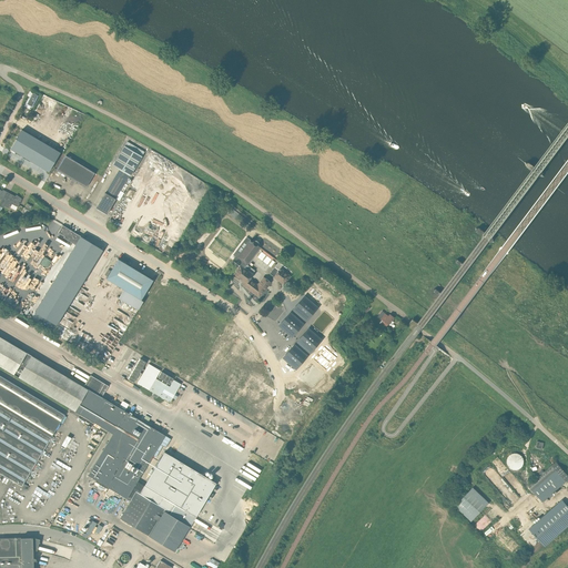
[(32,107),(38,95),(33,93),(27,104),(32,107)]
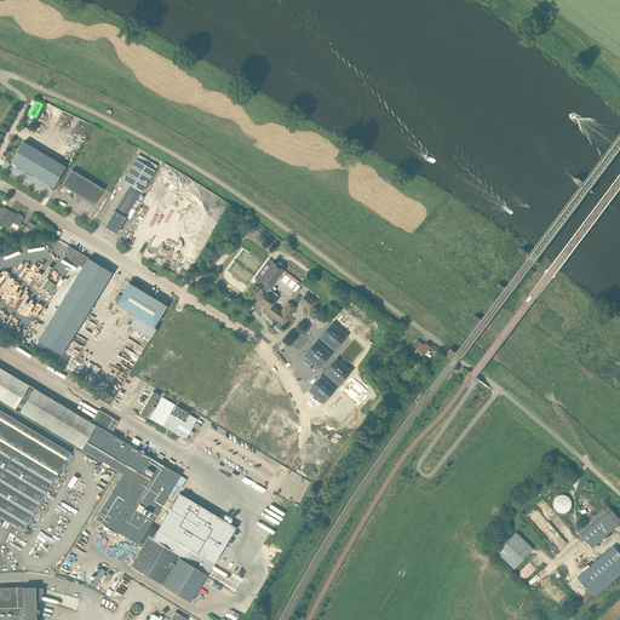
[(52,105),(46,119),(61,126),(67,114),(52,105)]
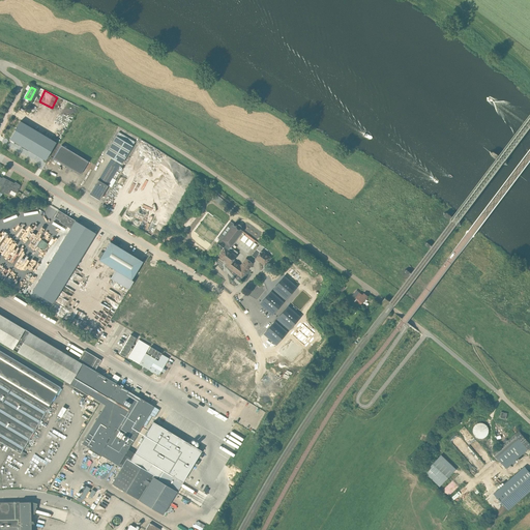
[(63,111),(75,115),(78,108),(66,102),(63,111)]
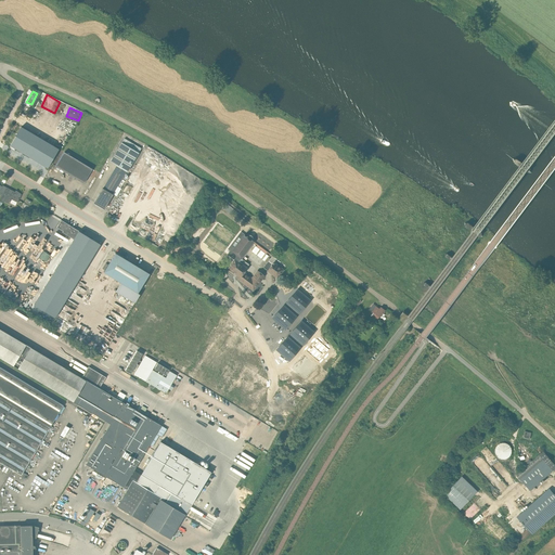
[(59,149),(22,127),(10,145),(48,168),(59,149)]
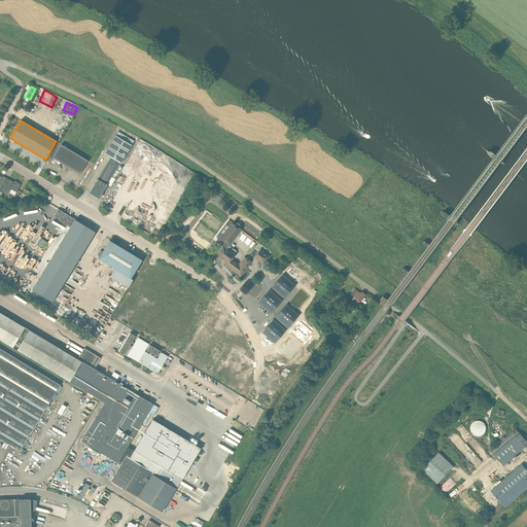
[(53,128),(50,132),(54,133),(53,135),(59,139),(61,135),(61,136),(63,133),(53,128)]
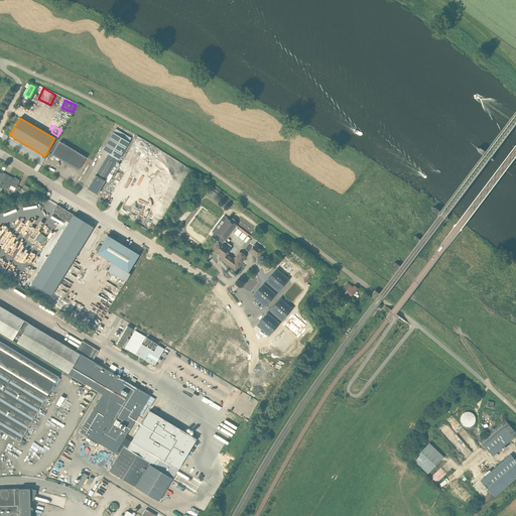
[(6,132),(1,141),(4,143),(10,134),(6,132)]
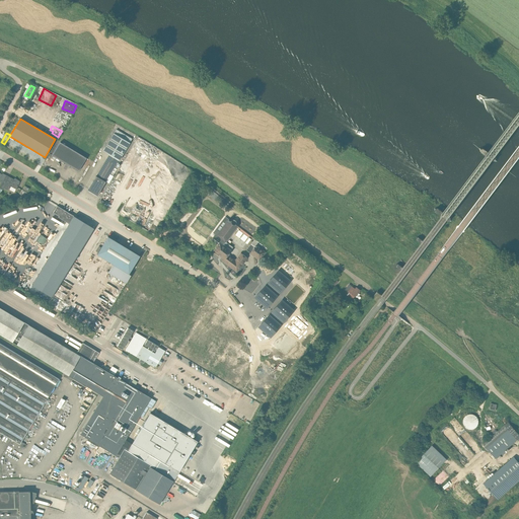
[(91,186),(88,190),(97,195),(100,191),(105,181),(109,174),(114,167),(118,161),(119,160),(120,161),(130,143),(114,134),(103,151),(109,155),(91,186)]
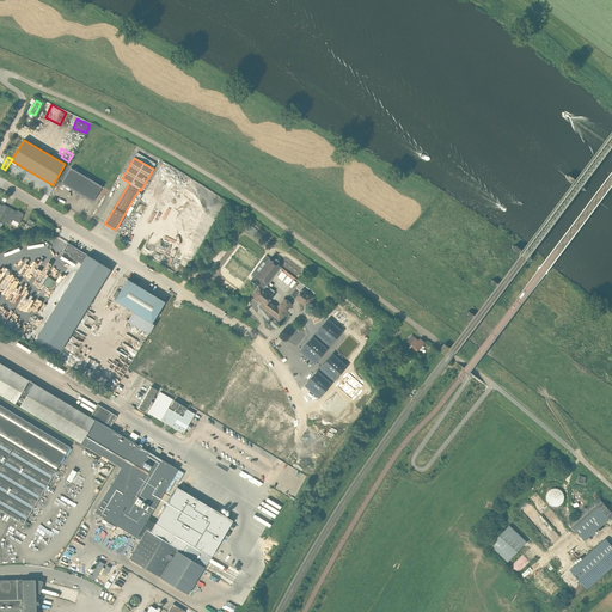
[(61,183),(92,202),(102,187),(71,167),(61,183)]
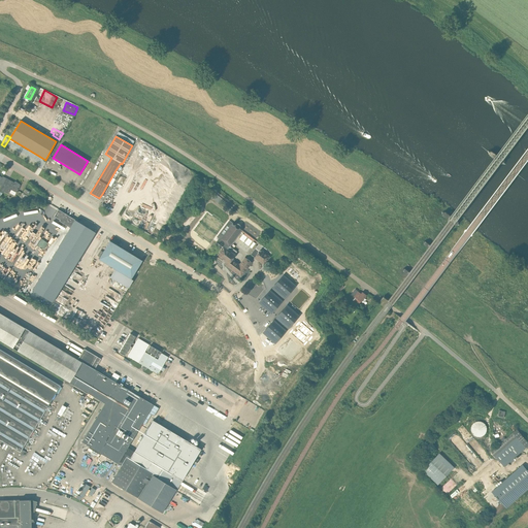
[(504,160),(492,151),(491,151),(490,151),(489,151),(488,151),(488,152),(488,153),(489,154),(489,155),(501,164),(502,164),(503,164),(504,164),(505,164),(506,164),(505,163),(505,162),(504,161),(504,160)]
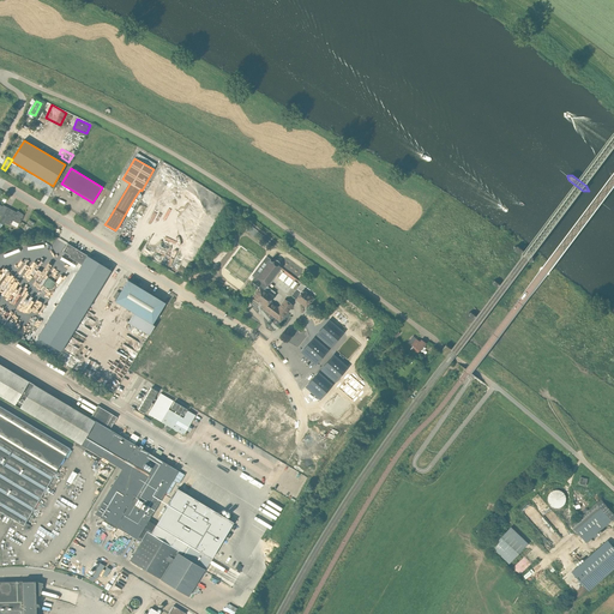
[(18,211),(17,212),(7,208),(2,216),(0,220),(0,227),(1,228),(4,222),(10,226),(11,224),(17,228),(23,216),(23,215),(18,211)]
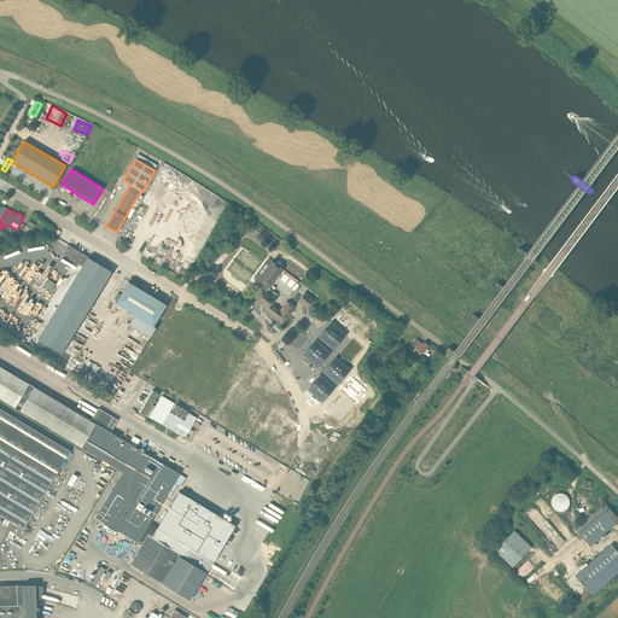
[(68,245),(63,254),(70,257),(73,260),(73,261),(82,267),(88,257),(81,254),(68,245)]
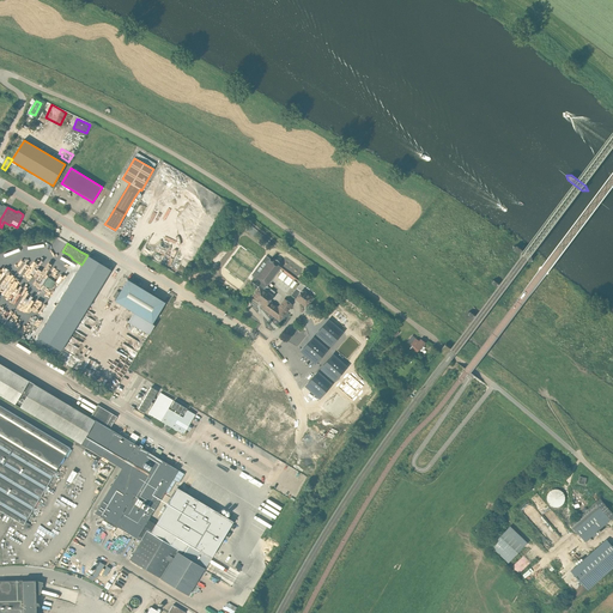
[(532,256),(517,246),(516,246),(515,246),(514,246),(513,246),(513,247),(514,248),(514,249),(515,250),(529,261),(530,261),(533,261),(534,261),(534,260),(534,259),(533,259),(533,258),(532,256)]
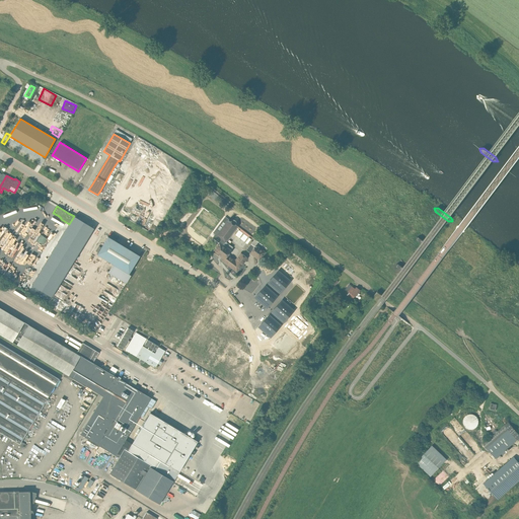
[(69,224),(51,253),(71,266),(94,228),(74,216),(69,224)]
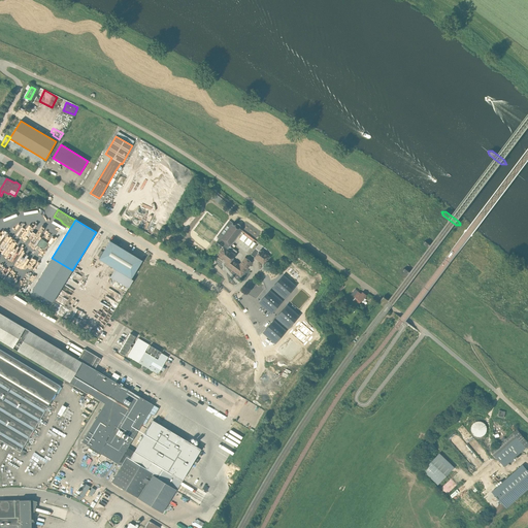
[(241,230),(239,229),(240,228),(240,227),(239,225),(238,224),(236,224),(235,224),(234,225),(233,224),(221,239),(226,243),(221,251),(218,255),(227,262),(225,264),(227,265),(231,259),(237,252),(230,245),(241,230)]
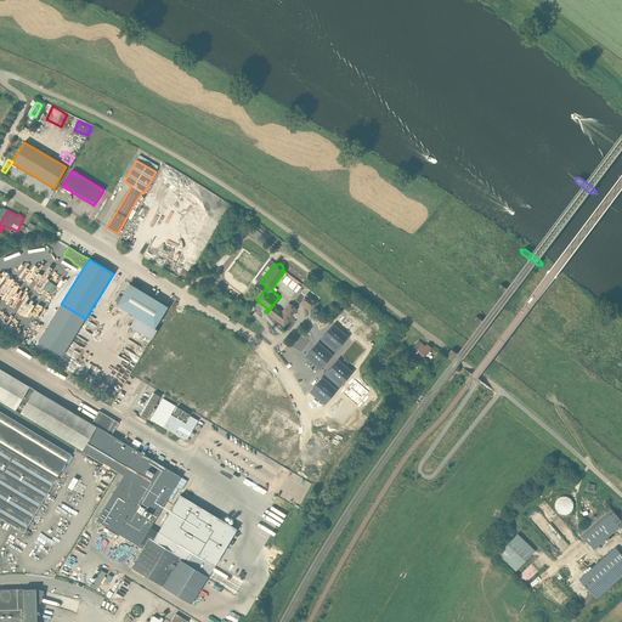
[(24,270),(23,272),(38,281),(39,278),(24,270)]
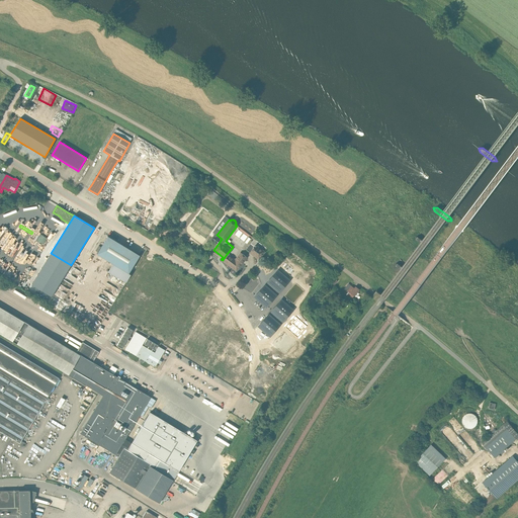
[(140,255),(108,236),(97,254),(113,263),(108,272),(125,282),(131,274),(128,273),(140,255)]
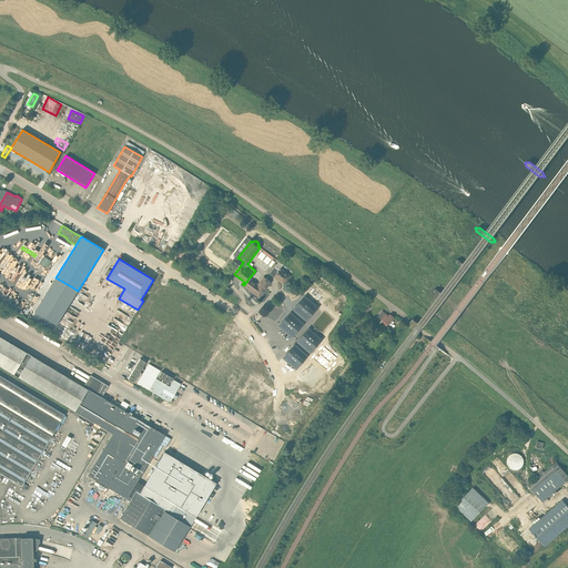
[(468,267),(468,266),(459,260),(458,260),(457,260),(456,260),(455,261),(456,262),(456,263),(457,263),(465,270),(466,270),(467,270),(468,270),(469,270),(469,269),(468,267)]
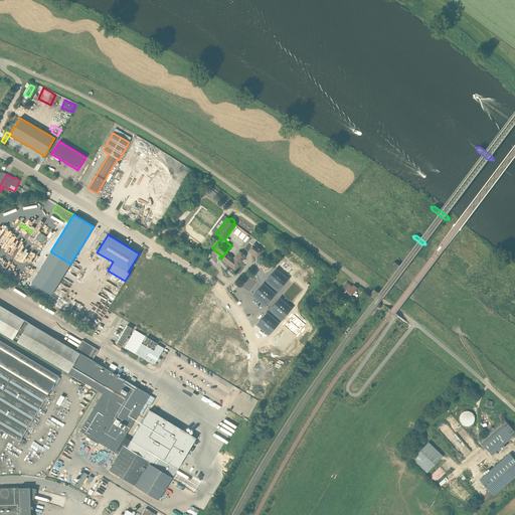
[(266,246),(253,237),(252,237),(244,247),(258,258),(266,246)]
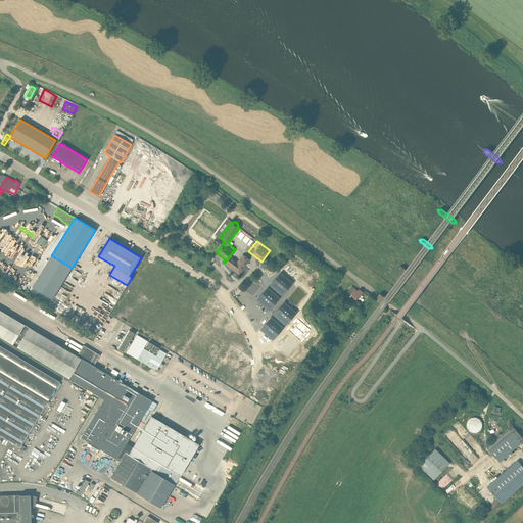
[(249,259),(245,256),(243,255),(237,263),(229,256),(225,263),(239,274),(249,259)]
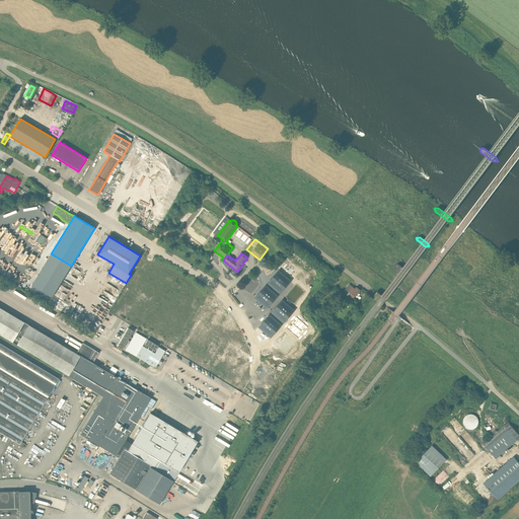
[(408,271),(408,270),(399,264),(398,264),(397,264),(396,264),(396,265),(396,266),(396,267),(397,267),(404,273),(405,273),(405,274),(406,274),(408,274),(409,273),(409,272),(409,271),(408,271)]
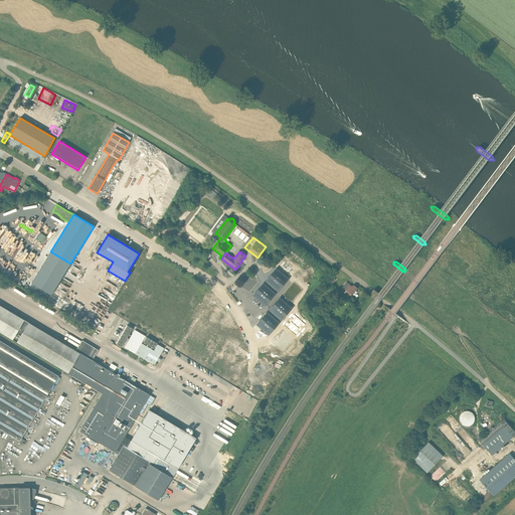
[(276,270),(272,275),(277,280),(282,275),(276,270)]
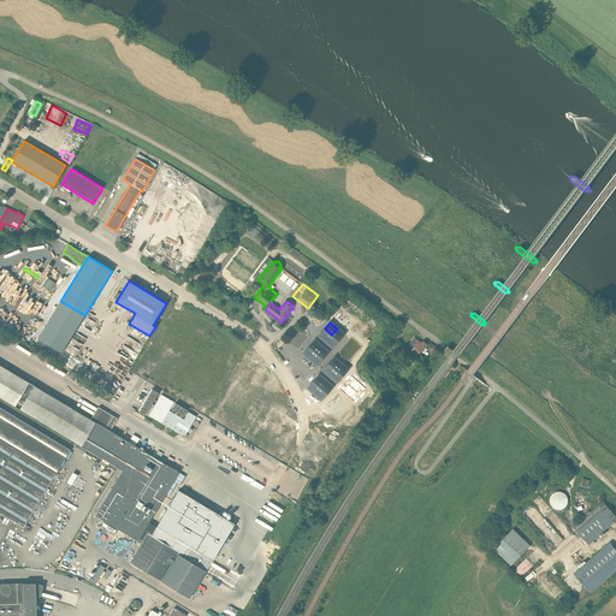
[(325,329),(319,336),(325,342),(331,335),(325,329)]
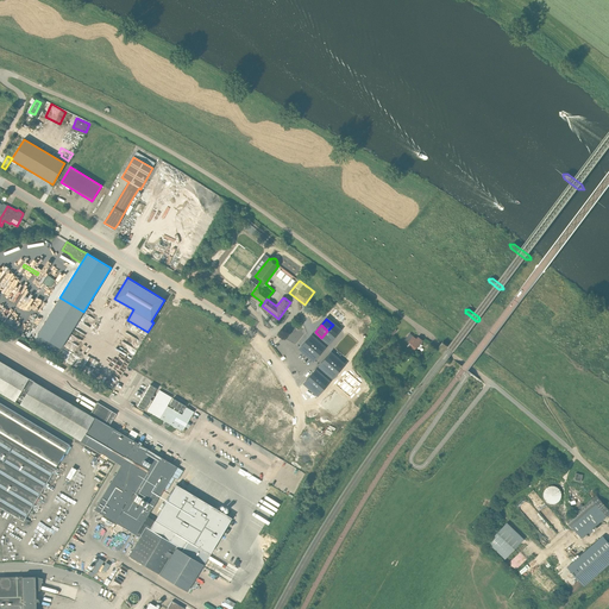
[(333,325),(327,331),(334,337),(339,330),(333,325)]
